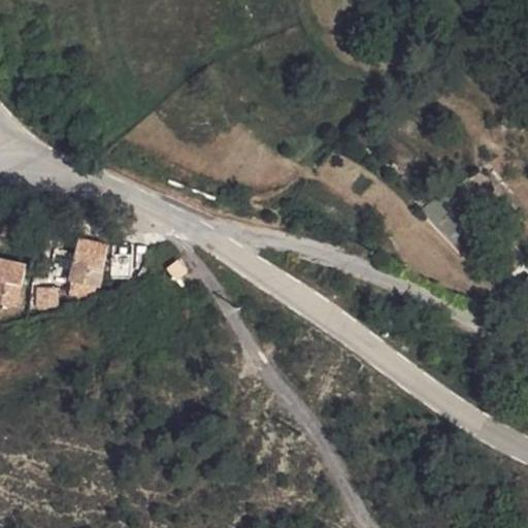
[(100,276),(106,239),(80,236),(77,252),(74,272),(80,273),(100,276)]
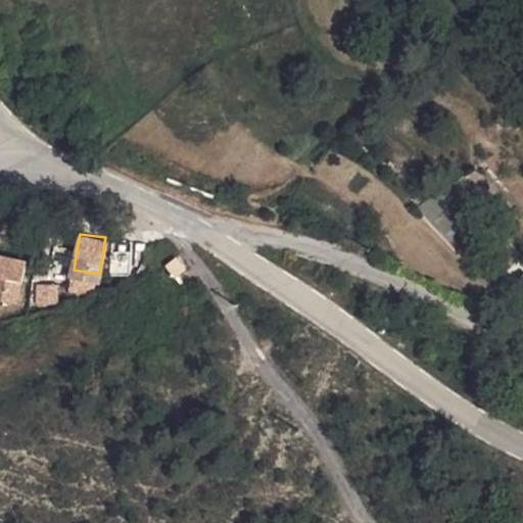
[(54,279),(78,281),(80,271),(74,270),(77,249),(57,247),(54,279)]
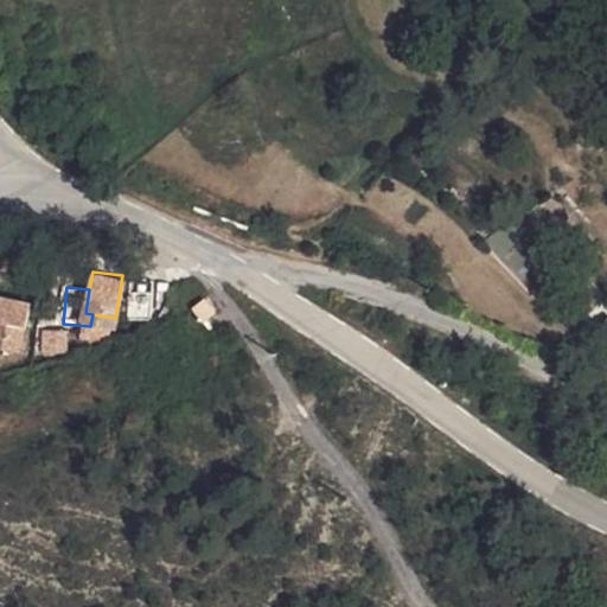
[(0,347),(18,350),(25,351),(32,302),(0,299),(0,347)]
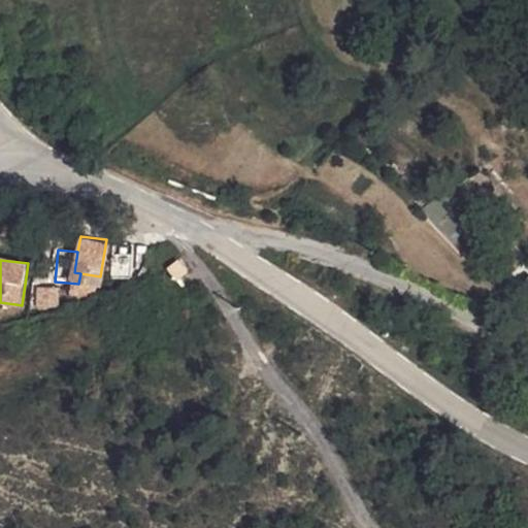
[(34,306),(57,308),(59,289),(36,287),(34,306)]
